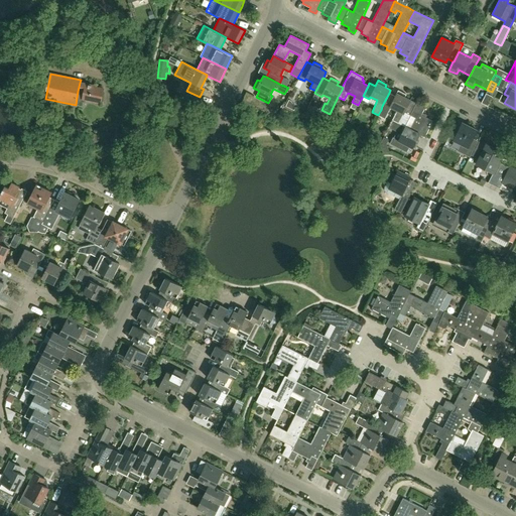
[(78,91),(78,96),(83,97),(83,99),(101,103),(104,89),(94,87),(94,86),(80,83),(78,91)]
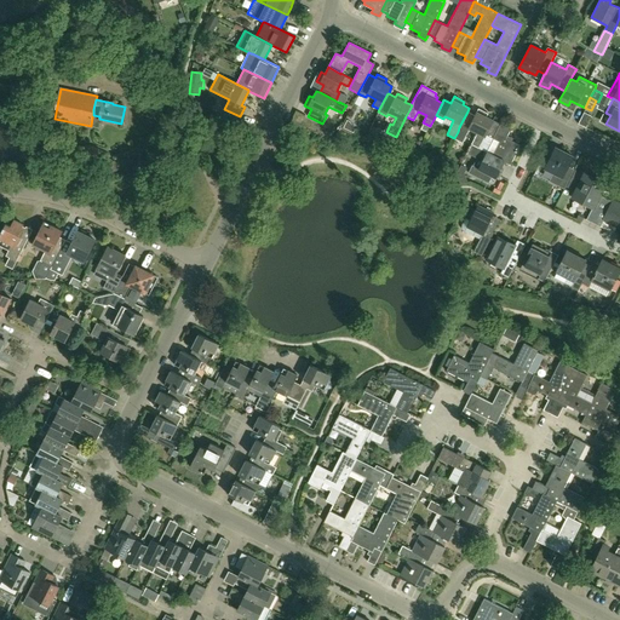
[(486,135),(493,120),(486,116),(488,113),(478,108),(475,115),(468,112),(459,127),(458,132),(454,138),(461,142),(469,128),(477,133),(471,144),(480,148),(486,135)]
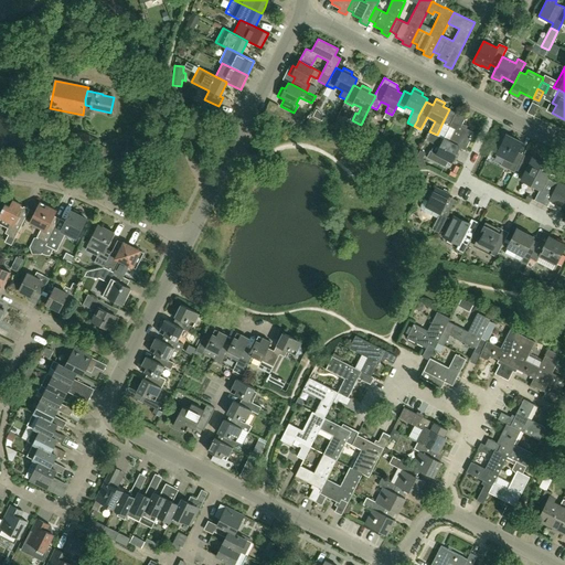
[(323,118),(319,110),(317,109),(313,116),(322,120),(323,118)]
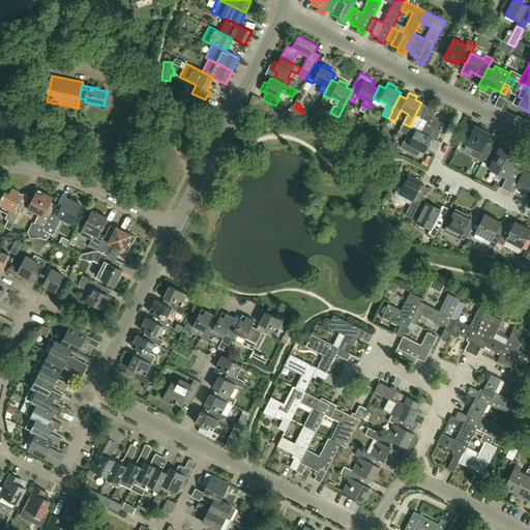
[(433,118),(436,110),(421,102),(415,115),(410,126),(414,128),(421,133),(431,138),(436,141),(444,124),(433,118)]
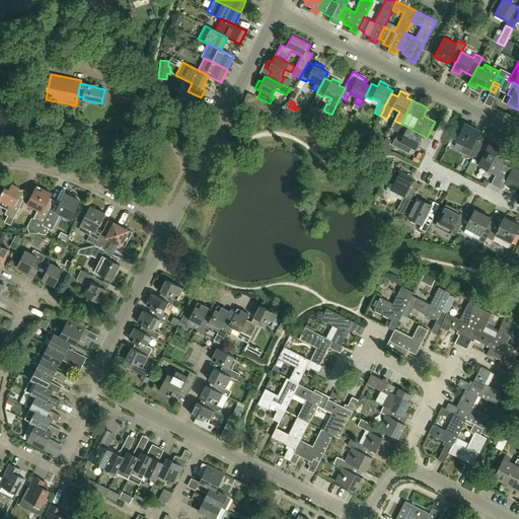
[(419,141),(422,135),(413,130),(405,126),(401,124),(394,121),(391,128),(404,134),(400,141),(394,138),(391,144),(409,153),(412,147),(417,150),(421,142),(419,141)]
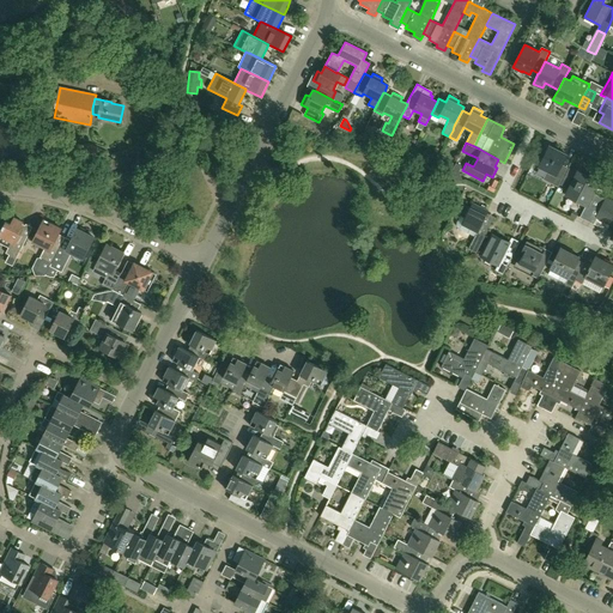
[(97,147),(89,145),(87,146),(83,145),(82,153),(95,157),(97,147)]
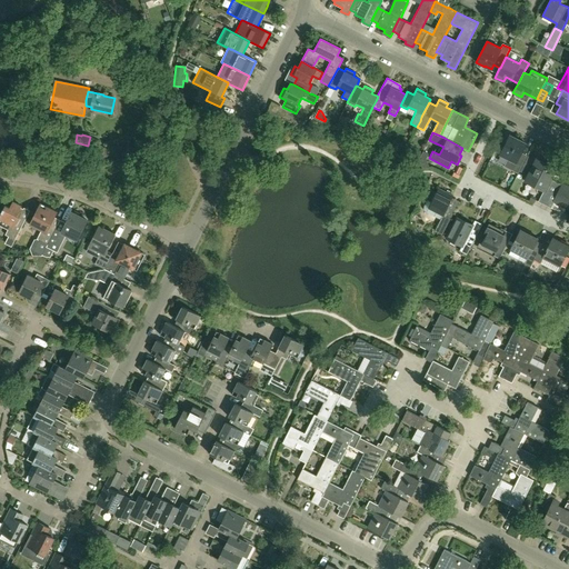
[(510,136),(500,155),(508,159),(505,167),(518,173),(527,156),(520,152),(526,143),(510,136)]
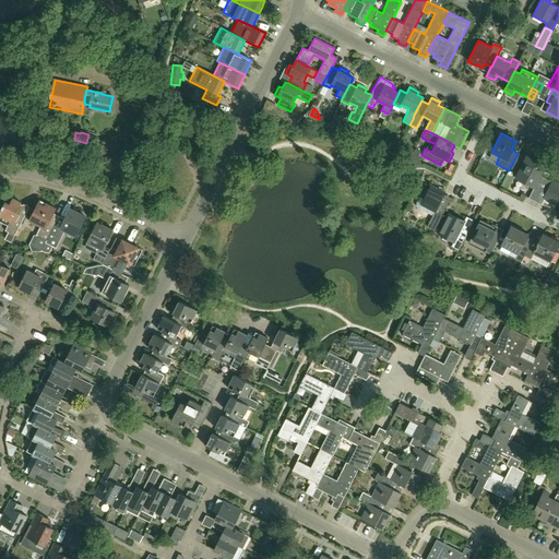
[(513,161),(510,168),(519,173),(516,178),(534,187),(531,194),(528,198),(540,204),(544,198),(558,204),(558,183),(552,181),(551,181),(540,176),(540,175),(546,165),(527,155),(523,165),(520,164),(524,156),(518,153),(513,161)]
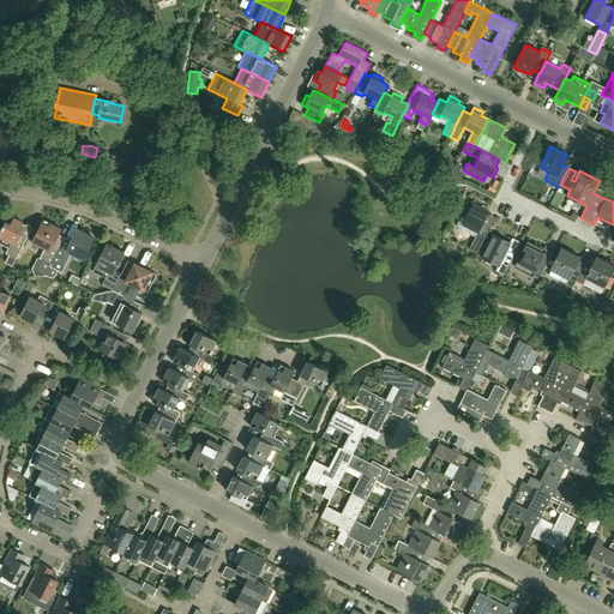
[(458,222),(457,224),(458,227),(459,228),(469,233),(471,229),(477,232),(469,250),(477,253),(487,233),(480,229),(489,211),(473,203),(470,208),(464,205),(459,215),(461,215),(458,222)]
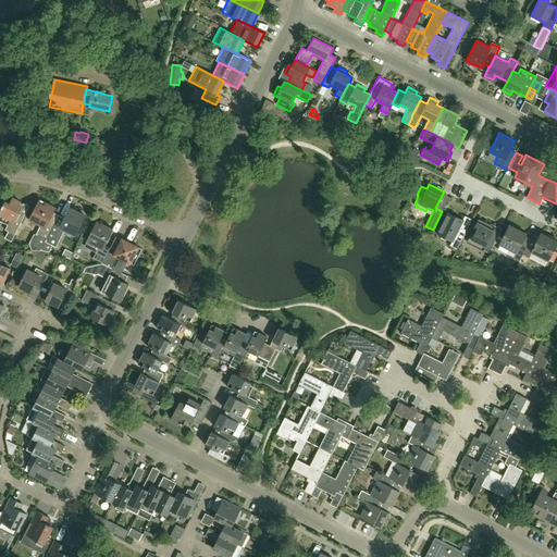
[(19,207),(21,202),(12,198),(10,203),(4,201),(0,211),(0,214),(1,215),(0,217),(0,221),(8,225),(5,231),(10,233),(7,239),(11,242),(25,214),(20,211),(22,208),(19,207)]
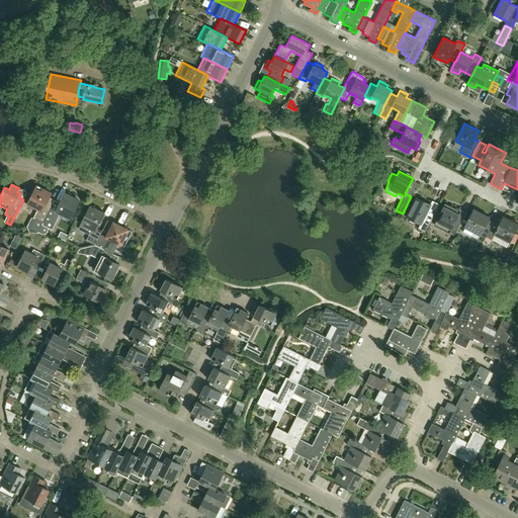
[(42,225),(50,210),(51,208),(46,205),(52,193),(37,186),(27,204),(37,209),(33,218),(31,219),(27,227),(38,233),(42,225)]
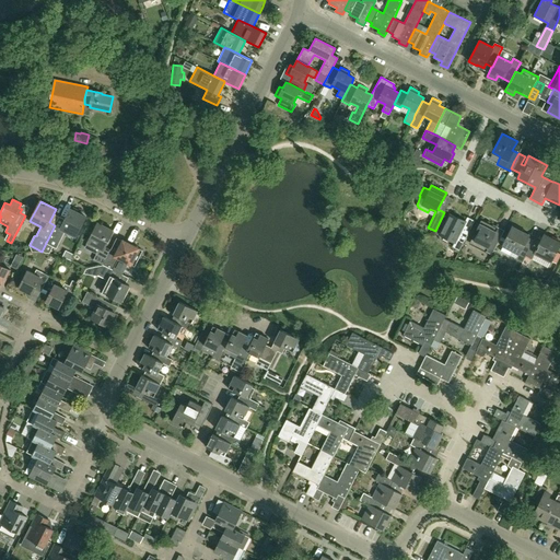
[(76,236),(86,217),(70,209),(59,231),(54,228),(46,243),(57,248),(66,231),(76,236)]
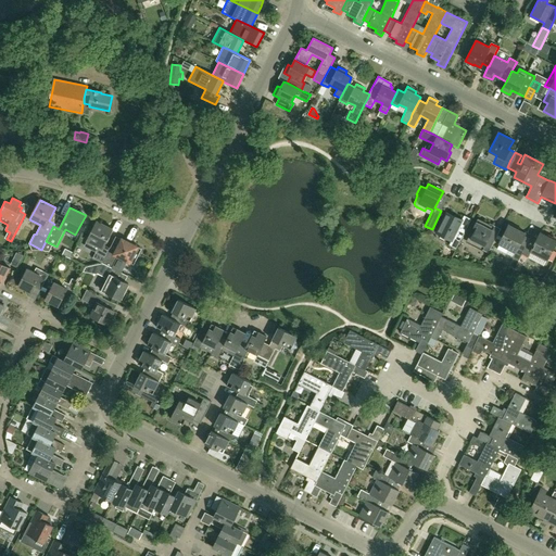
[(462,220),(452,215),(446,212),(442,220),(437,231),(452,239),(449,244),(456,249),(465,231),(458,228),(462,220)]
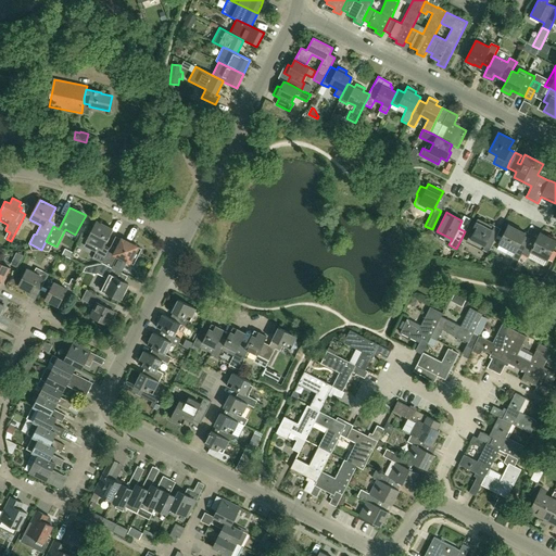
[(476,247),(488,253),(498,232),(488,227),(489,224),(478,218),(472,228),(475,229),(470,239),(478,243),(476,247)]
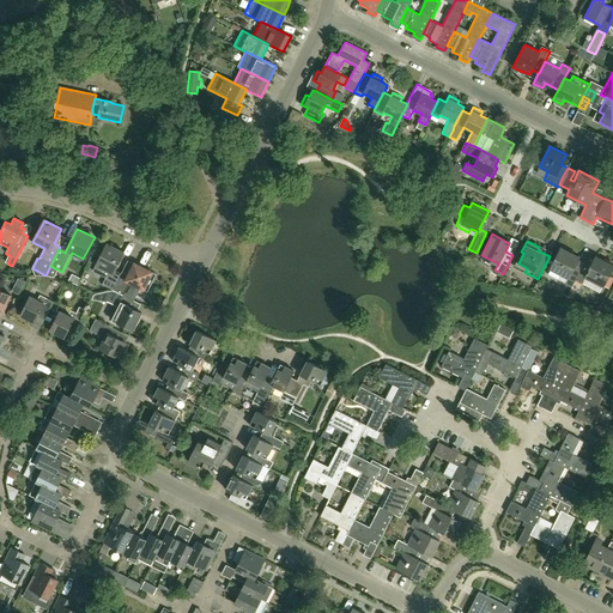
[(102,285),(113,290),(121,273),(115,271),(123,253),(107,244),(96,266),(109,272),(102,285)]
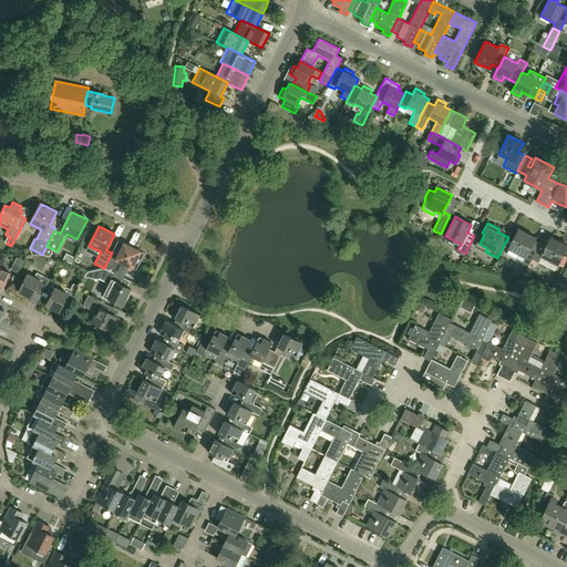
[(509,249),(507,254),(516,259),(518,254),(525,257),(522,263),(528,266),(532,259),(537,249),(536,249),(531,247),(536,237),(518,228),(508,248),(509,249)]
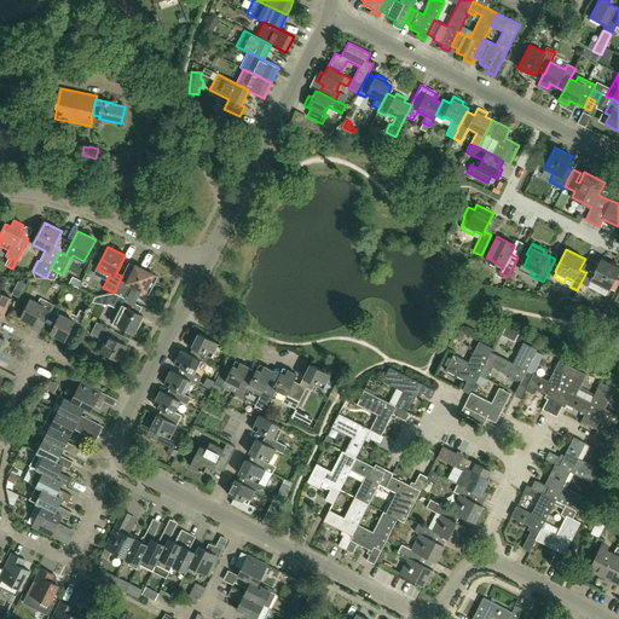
[(586,272),(580,283),(588,287),(591,281),(608,289),(609,288),(614,278),(618,268),(618,266),(601,258),(596,268),(590,265),(585,272),(586,272)]
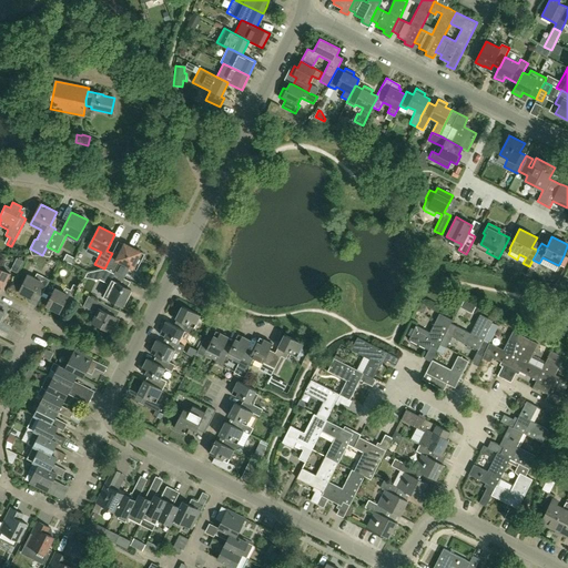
[(119,256),(112,253),(104,269),(120,276),(119,276),(123,279),(129,266),(137,270),(144,254),(124,244),(119,256)]
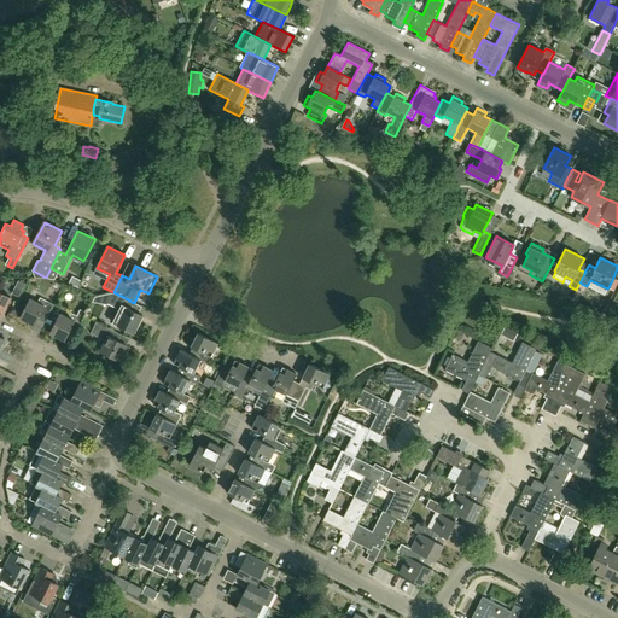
[(79,287),(82,281),(73,277),(69,283),(79,287)]
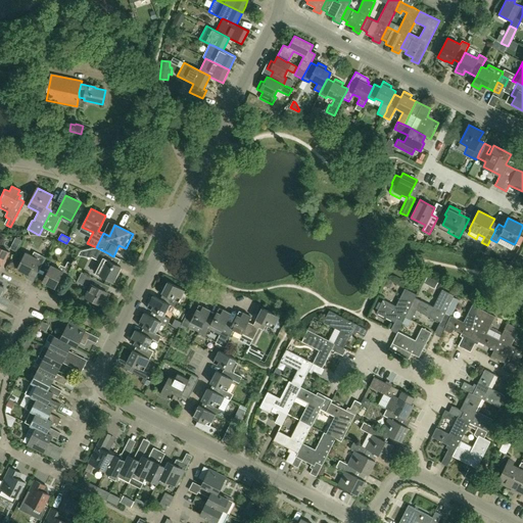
[(0,268),(1,269),(9,252),(0,247),(0,268)]
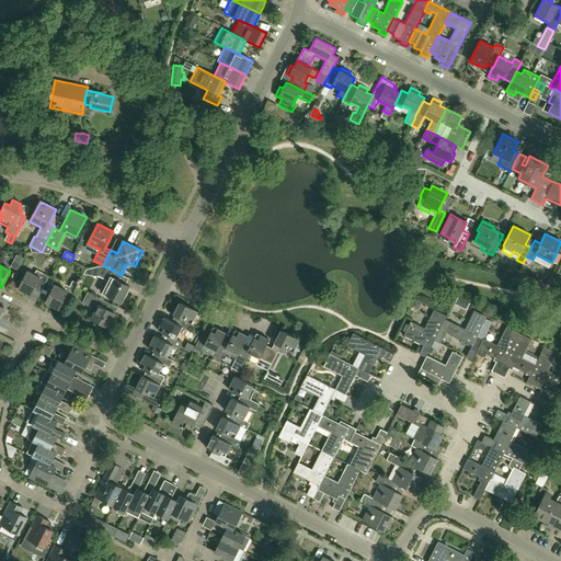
[(115,279),(117,273),(118,273),(103,265),(99,276),(107,281),(101,292),(122,302),(129,287),(115,279)]
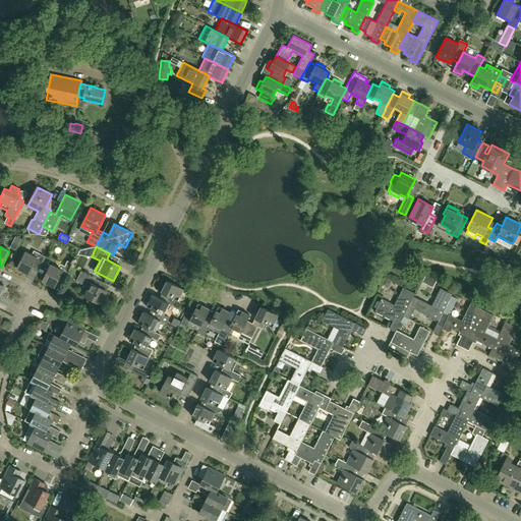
[(46,256),(40,253),(34,250),(32,255),(25,252),(17,268),(30,275),(32,269),(38,272),(46,256)]
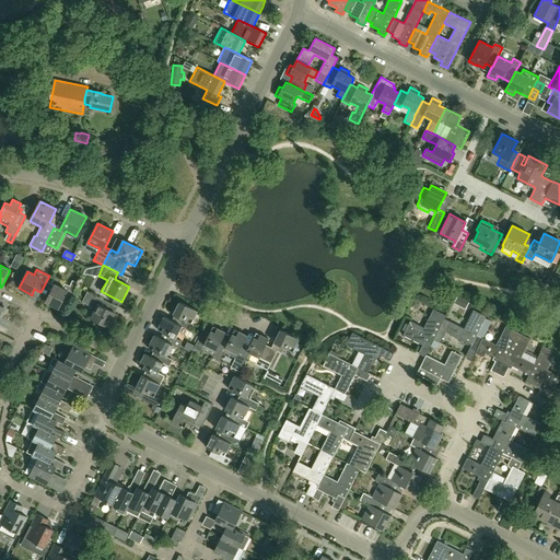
[(72,280),(70,286),(65,283),(61,288),(55,284),(45,302),(59,308),(65,296),(71,300),(79,283),(72,280)]
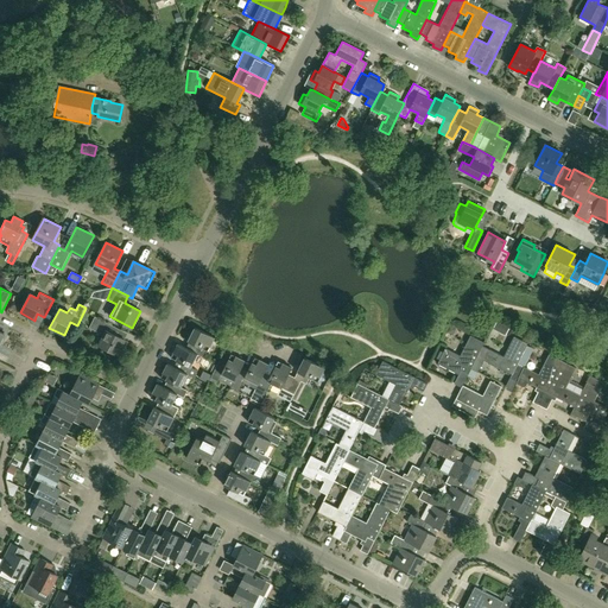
[(127,342),(125,341),(126,340),(108,331),(111,325),(95,317),(89,328),(103,335),(99,344),(118,354),(120,350),(122,352),(127,342)]
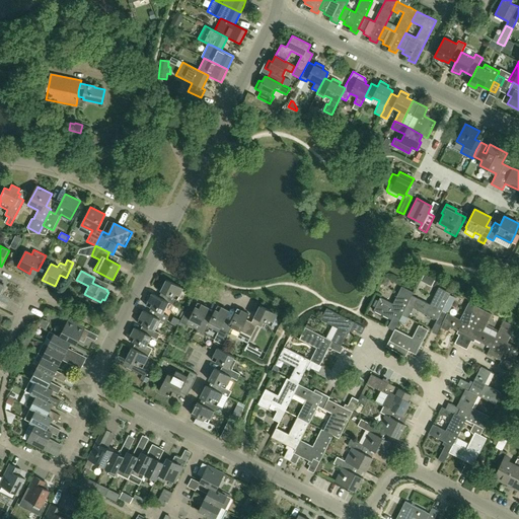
[(174,305),(183,287),(166,279),(160,290),(162,291),(159,297),(169,302),(168,302),(174,305)]
